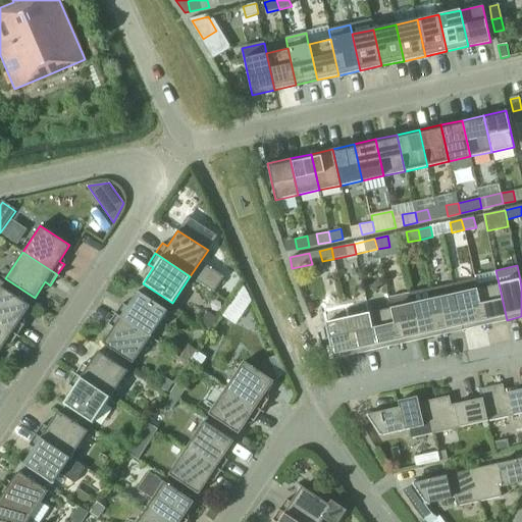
[(475,279),(477,289),(485,325),(507,320),(499,283),(496,270),(474,274),(475,279)]
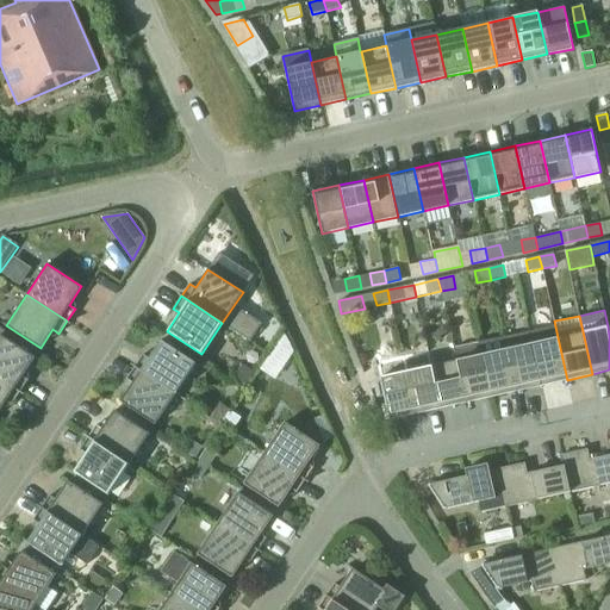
[(529,331),(541,386),(567,380),(558,337),(555,327),(529,331)]
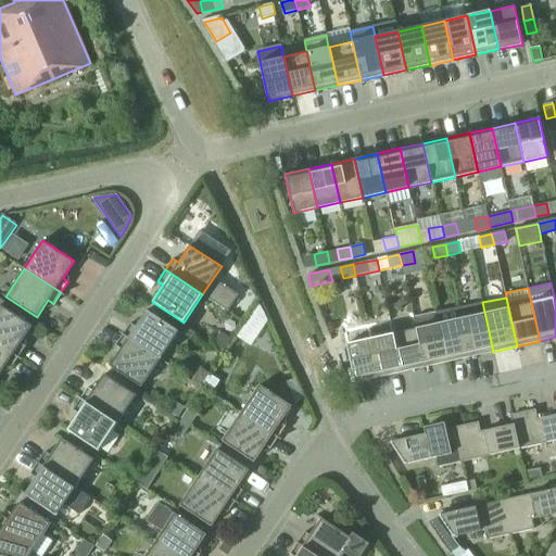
[(459,307),(470,356),(493,352),(482,302),(459,307)]
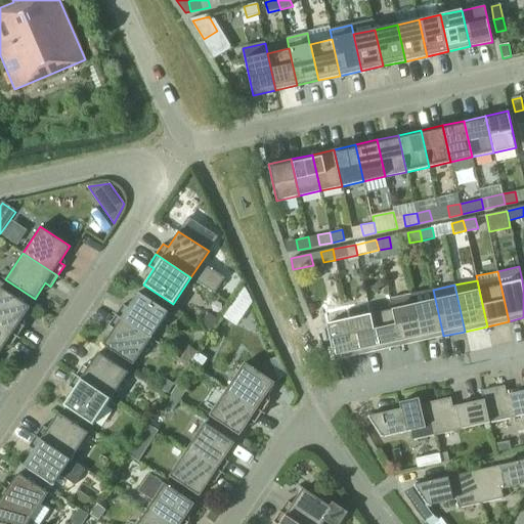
[(0,324),(17,336),(25,325),(19,322),(30,306),(0,287),(0,324)]
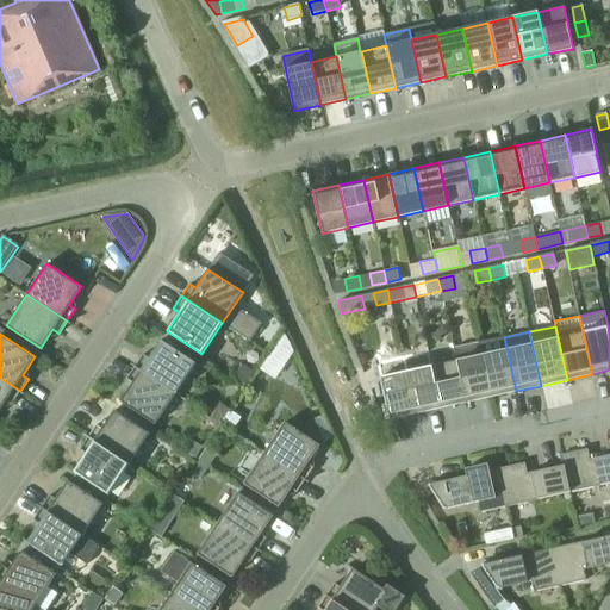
[(479,343),(491,397),(516,391),(504,337),(479,343)]
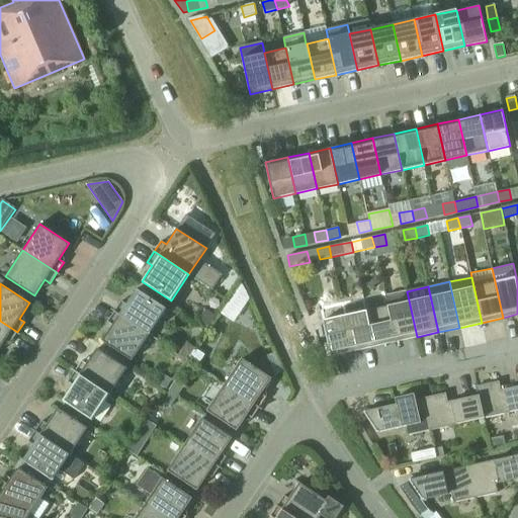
[(114,312),(149,334),(166,308),(137,288),(126,305),(121,300),(114,312)]
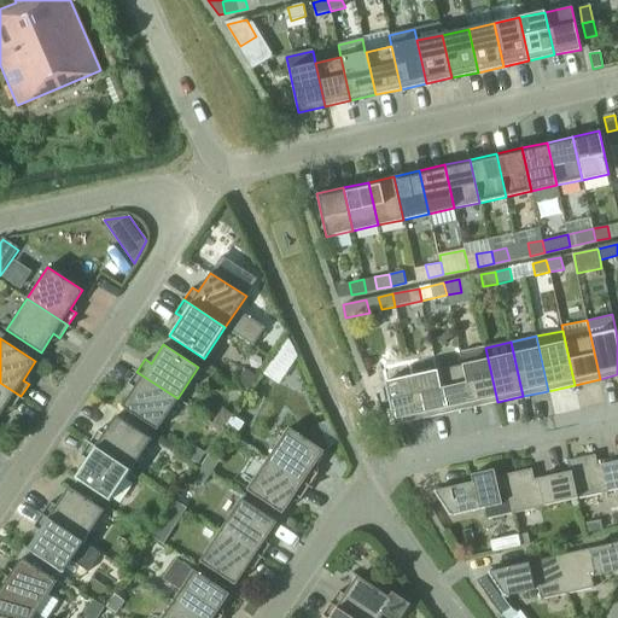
[(460,354),(462,365),(472,408),(497,402),(485,348),(460,354)]
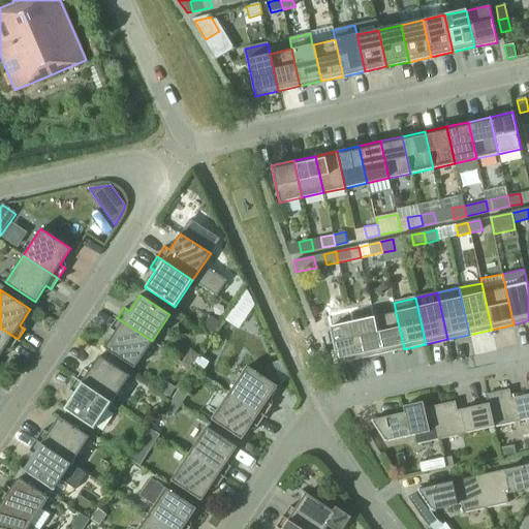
[(404,349),(396,312),(374,317),(382,354),(404,349)]
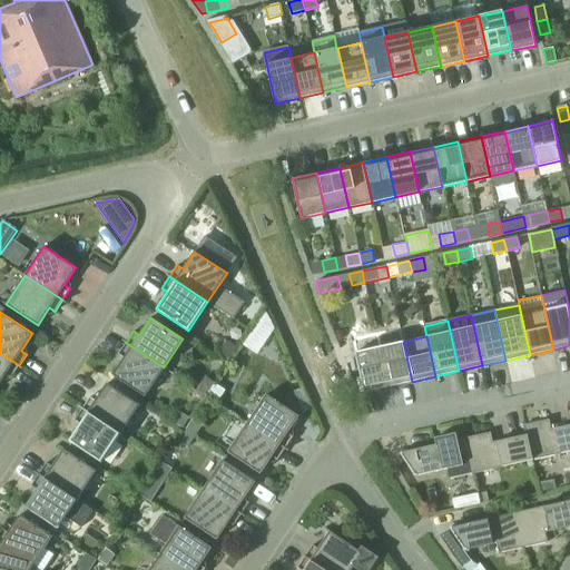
[(236,347),(226,341),(217,354),(227,361),(236,347)]
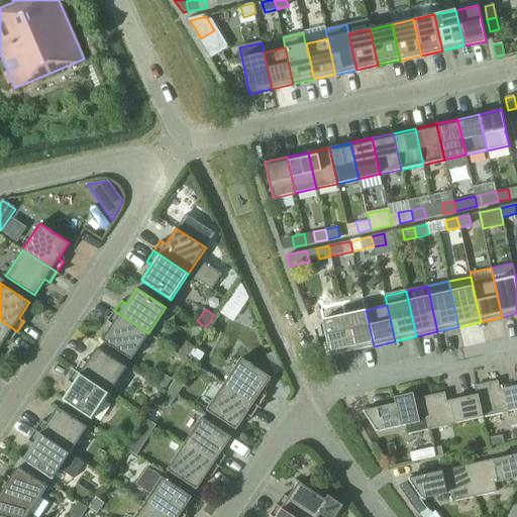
[(366,310),(344,314),(352,350),(374,346),(366,310)]
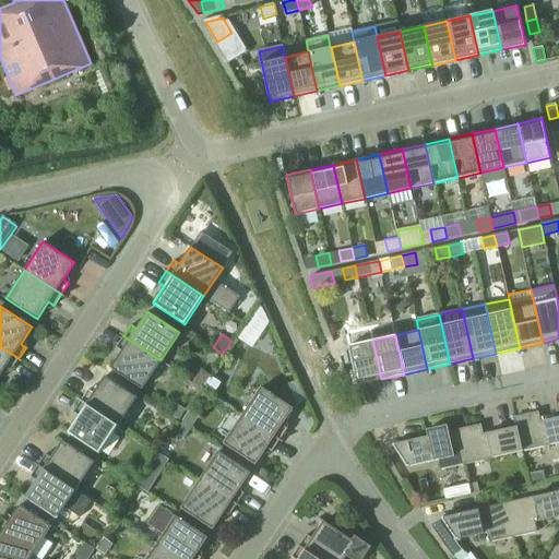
[(161,360),(123,336),(116,347),(121,351),(110,368),(142,389),(161,360)]
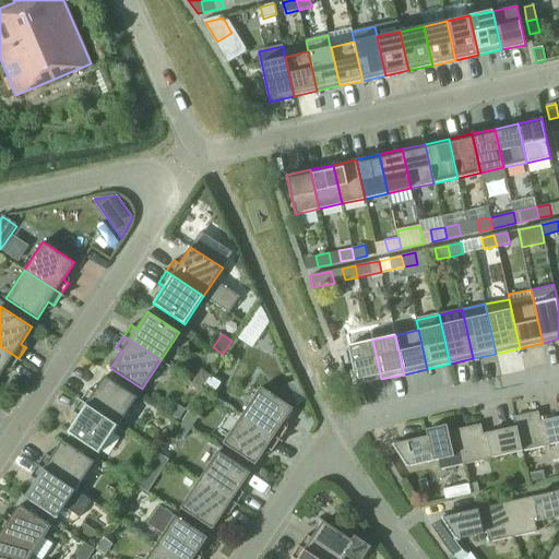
[(381,379),(372,340),(348,345),(357,384),(381,379)]
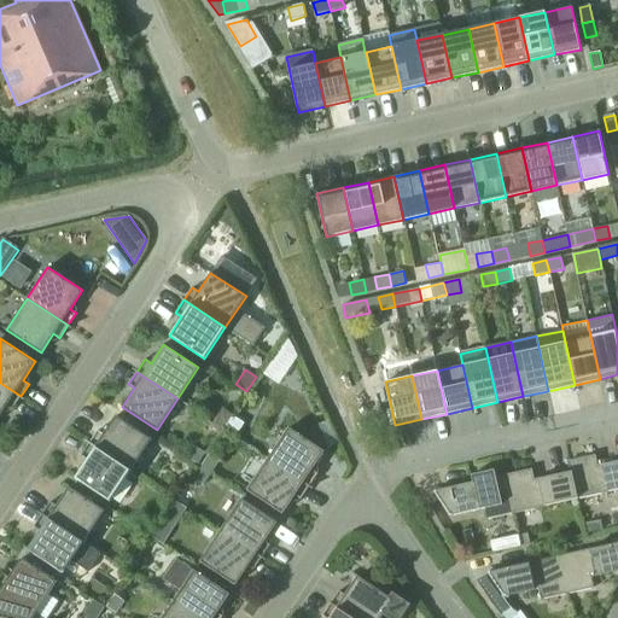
[(12,409),(21,396),(0,383),(0,414),(6,406),(12,409)]
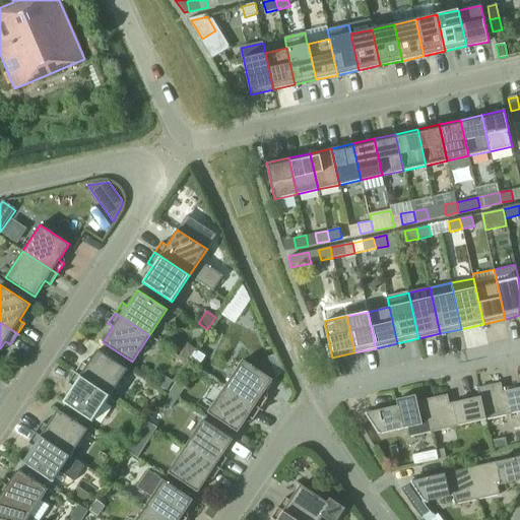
[(187,343),(180,355),(188,361),(195,349),(187,343)]
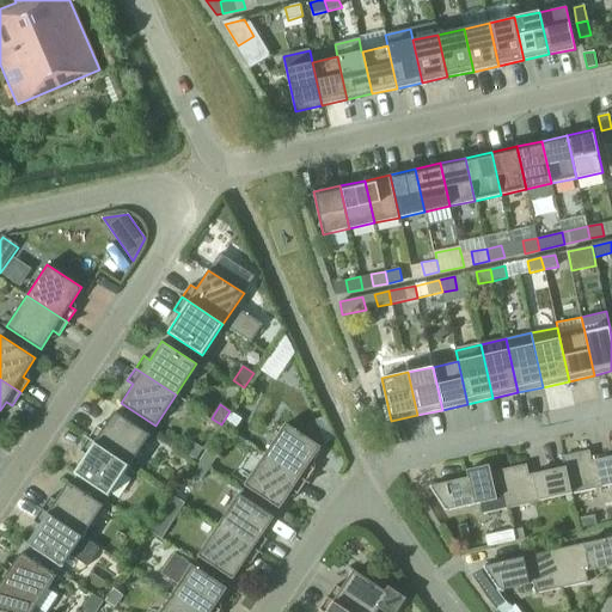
[(97,426),(89,439),(129,465),(150,434),(115,411),(103,430),(97,426)]
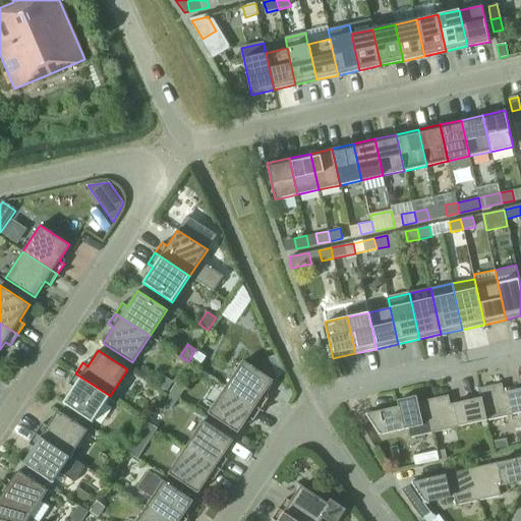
[(206,356),(195,350),(188,361),(198,368),(206,356)]
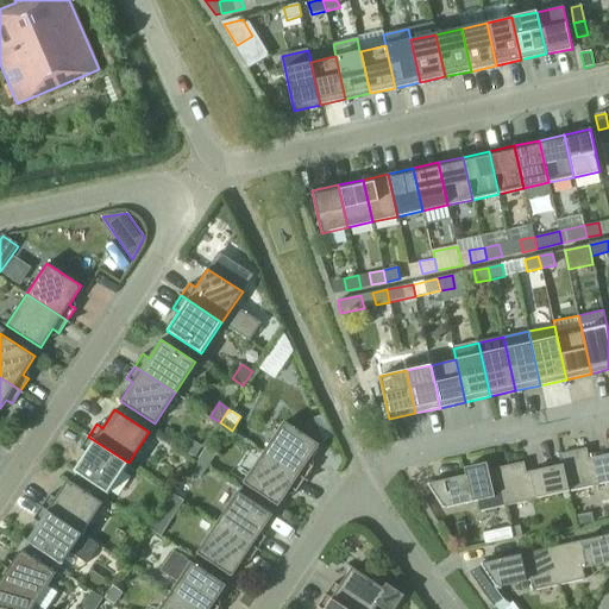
[(284,421),(264,452),(305,479),(313,468),(307,463),(319,445),(284,421)]
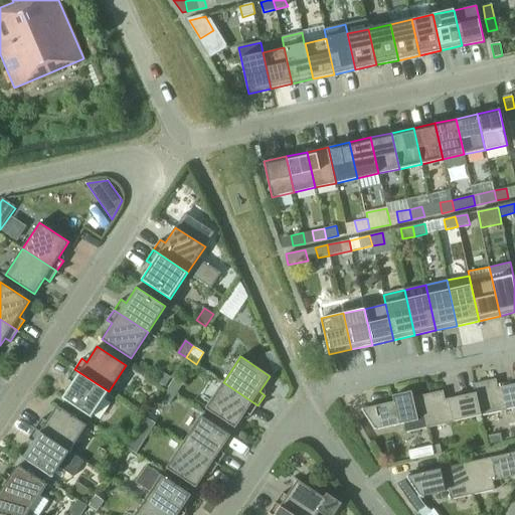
[(92,417),(109,391),(74,369),(67,379),(72,382),(62,398),(92,417)]
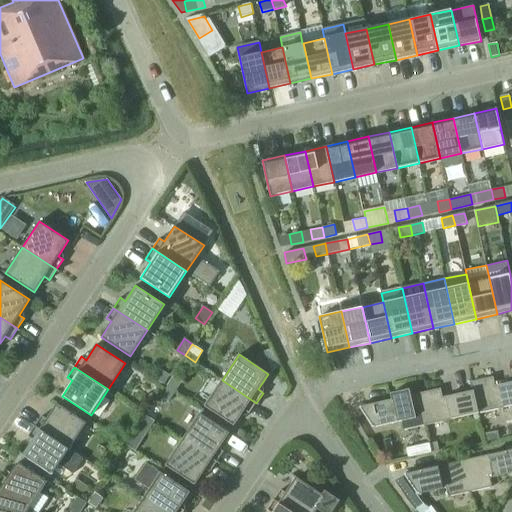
[(170,375),(160,369),(154,378),(164,384),(170,375)]
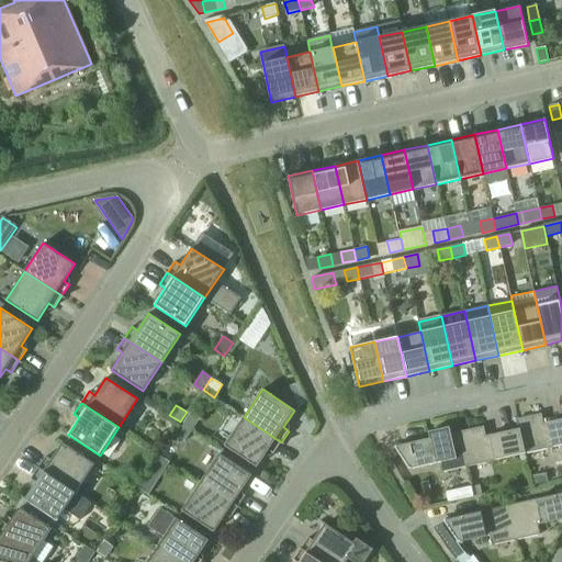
[(182,424),(192,430),(200,418),(190,413),(182,424)]
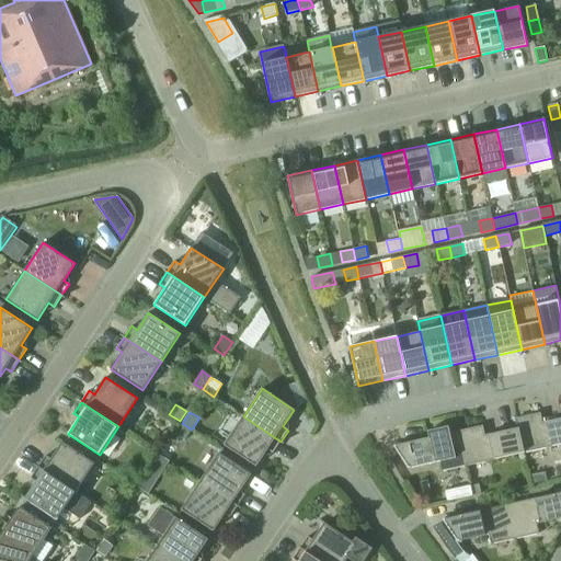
[(560,418),(542,422),(540,413),(527,415),(535,450),(560,444),(560,418)]
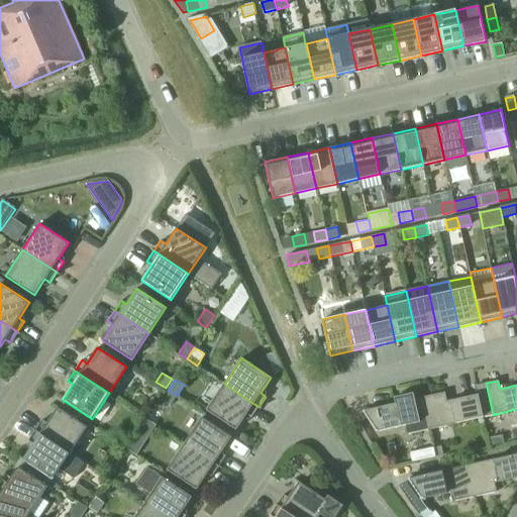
[(493,415),(486,383),(475,386),(477,395),(446,401),(444,393),(422,397),(429,429),(493,415)]
